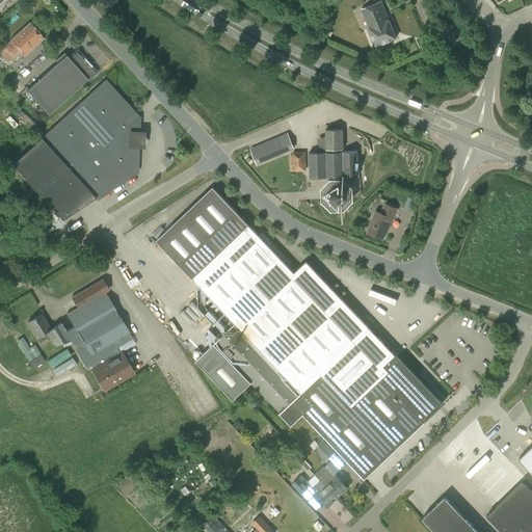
[(362,9),(376,46),(396,38),(381,1),(362,9)]
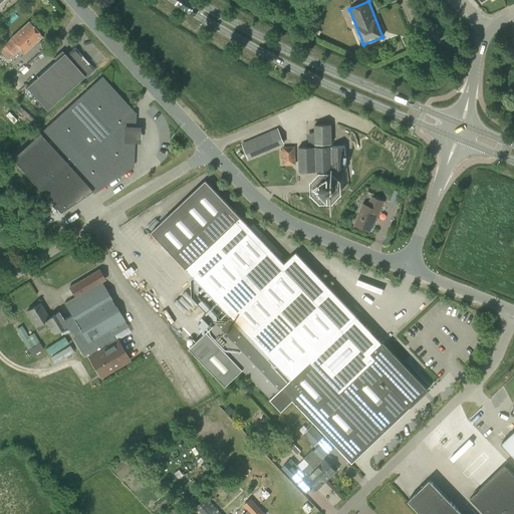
[(11,39),(5,44),(0,48),(0,52),(7,60),(20,49),(23,53),(42,36),(29,22),(11,39)]
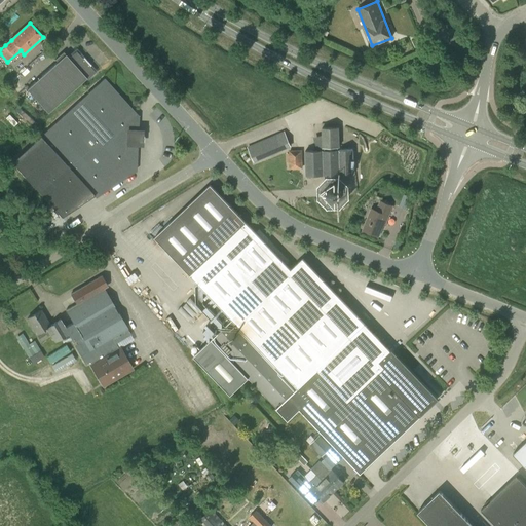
[(73,51),(66,59),(60,52),(51,61),(53,63),(24,90),(45,114),(83,79),(84,80),(92,73),(73,51)]
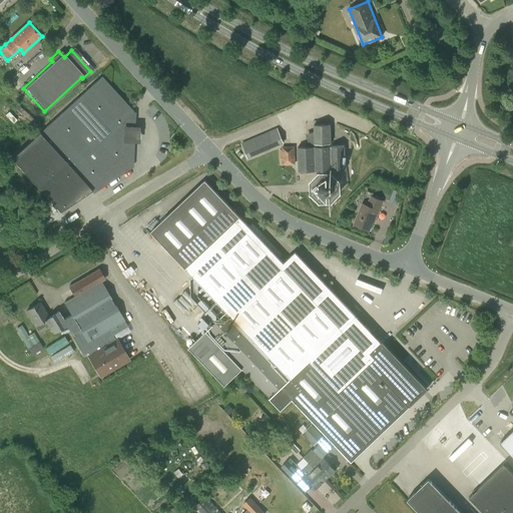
[(105,84),(106,84),(98,76),(11,158),(60,211),(92,189),(130,163),(132,112),(105,84)]
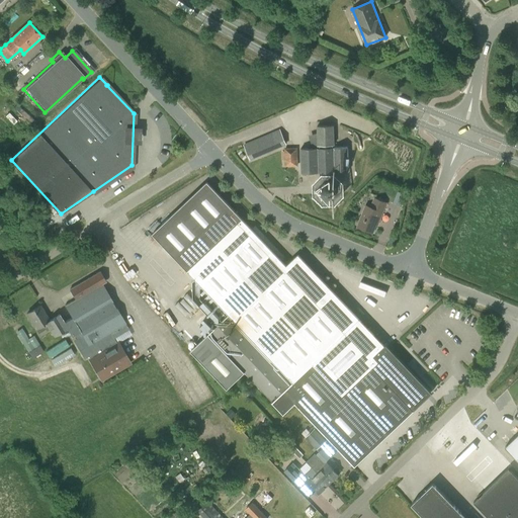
[(13,107),(31,124),(34,120),(16,104),(13,107)]
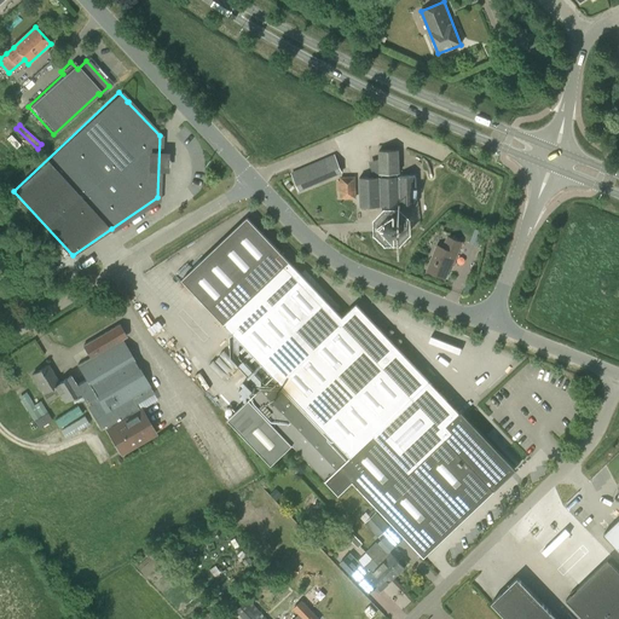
[(380,174),(382,174),(382,178),(359,178),(360,207),(416,206),(416,177),(398,177),(398,173),(400,173),(399,151),(380,151),(380,174)]
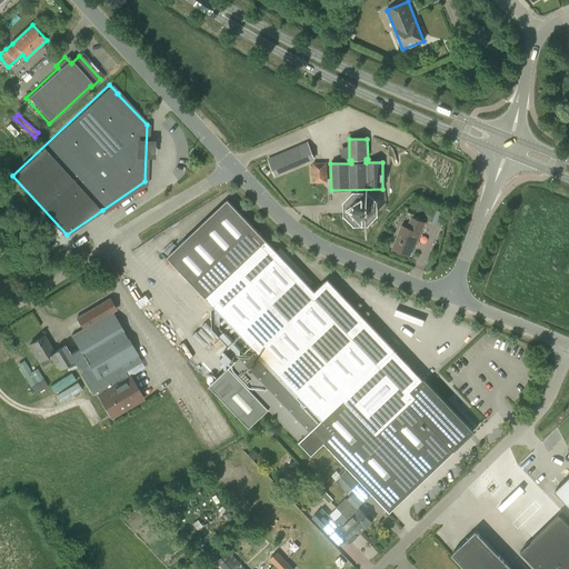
[(308,143),(268,160),(275,175),(315,158),(308,143)]
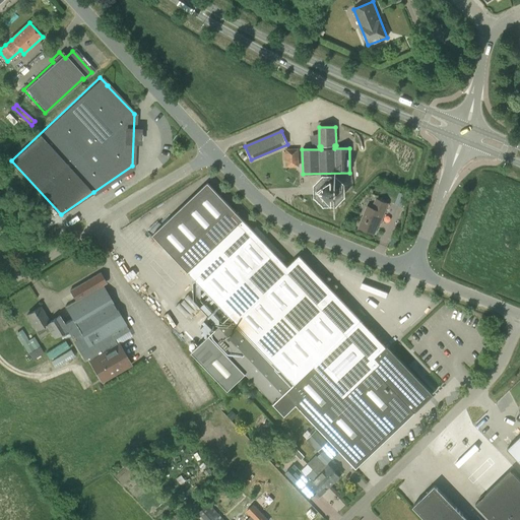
[(298,150),(286,150),(286,168),(298,168),(298,150)]
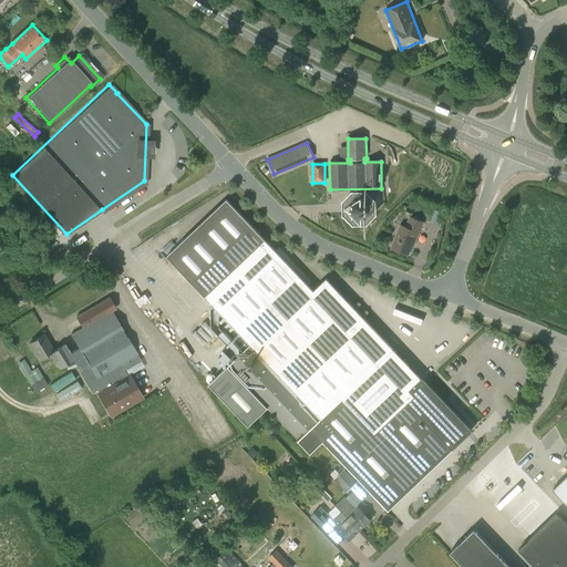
[(169,251),(207,294),(268,237),(230,196),(169,251)]
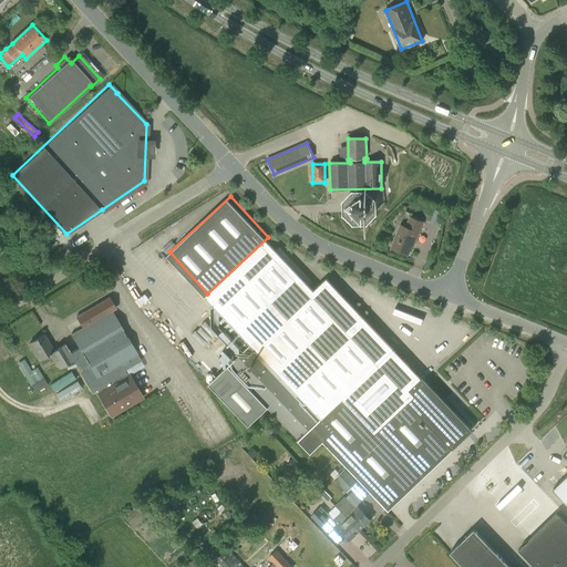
[(350,204),(350,212),(357,217),(363,217),(369,212),(369,203),(363,198),(356,198),(350,204)]
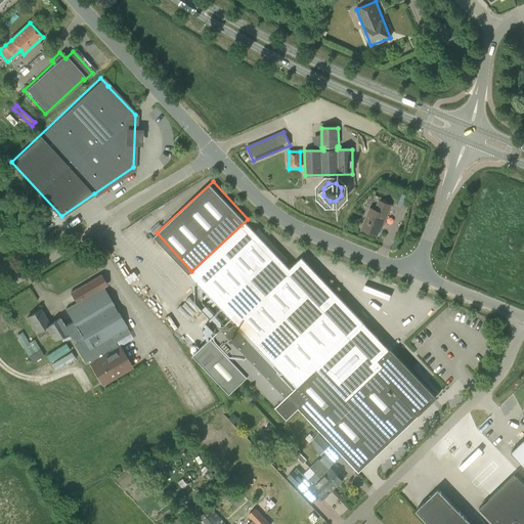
[(370,208),(361,229),(378,236),(383,222),(385,223),(391,206),(379,201),(375,210),(370,208)]
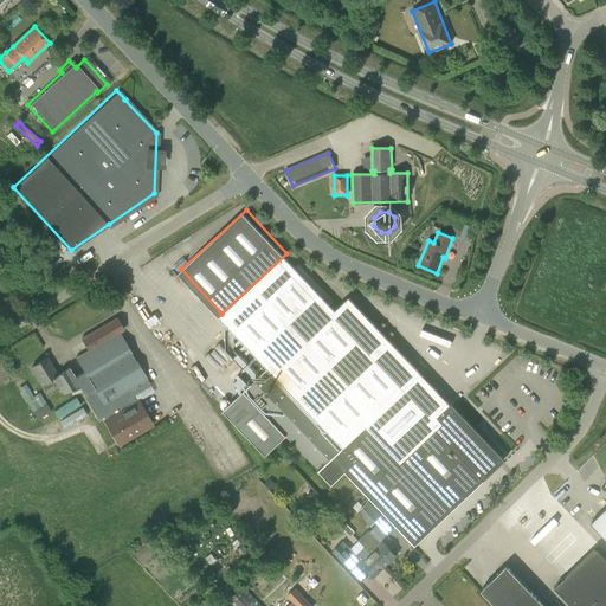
[(287,253),(221,314),(230,322),(227,324),(269,367),(223,410),(265,453),(285,434),(297,447),(295,450),(302,458),(305,456),(333,484),(345,472),(416,546),(500,464),(497,462),(501,458),(495,452),(489,446),(485,450),(463,426),(446,408),(450,405),(436,389),(352,296),(337,309),(287,253)]
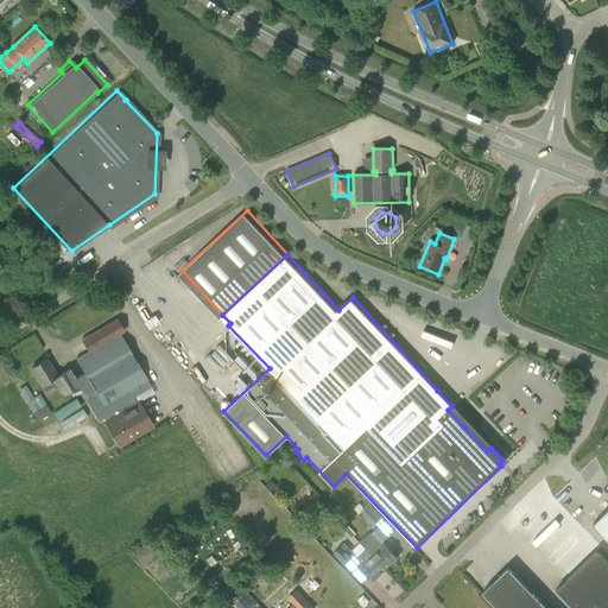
[(75,379),(80,386),(82,391),(84,394),(89,392),(92,397),(105,418),(107,422),(106,422),(120,447),(153,426),(139,403),(135,404),(132,398),(151,386),(120,334),(122,333),(115,320),(82,340),(89,352),(76,359),(84,373),(75,379)]
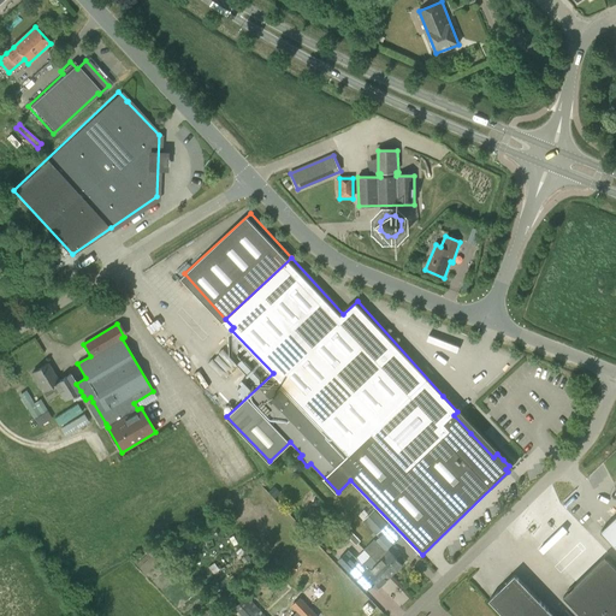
[(64,401),(81,391),(76,384),(70,374),(59,380),(48,363),(33,373),(46,396),(54,391),(55,394),(59,392),(64,401)]
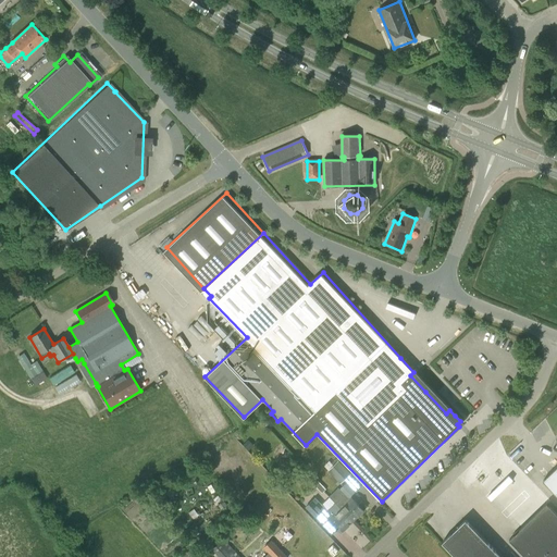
[(31,364),(23,353),(17,357),(35,385),(47,379),(36,361),(31,364)]
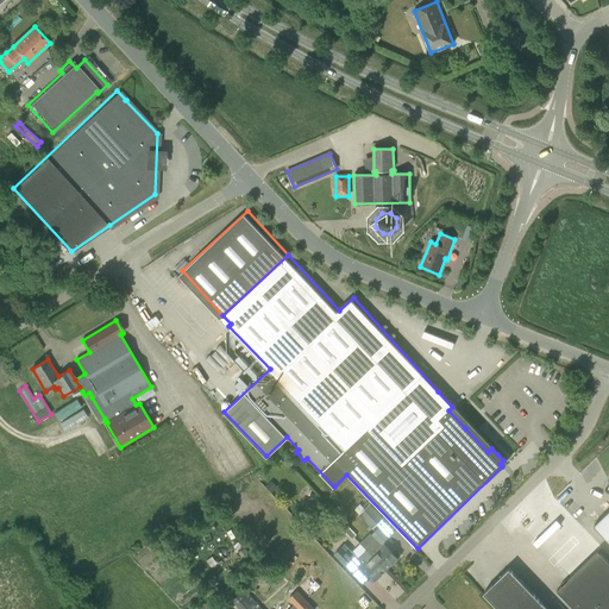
[(64,428),(89,418),(81,400),(57,410),(62,419),(61,420),(64,428)]
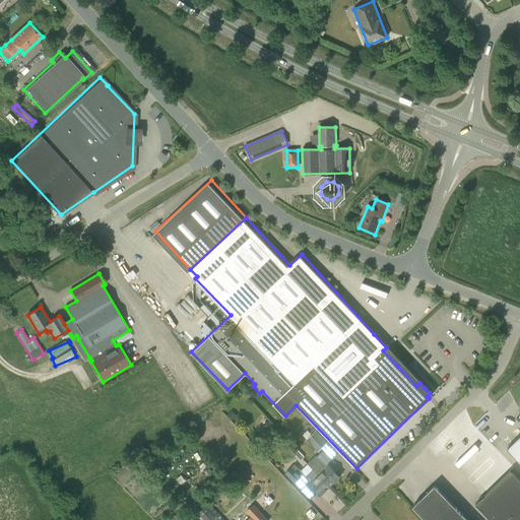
[(307,430),(302,435),(318,452),(327,442),(316,431),(311,435),(307,430)]
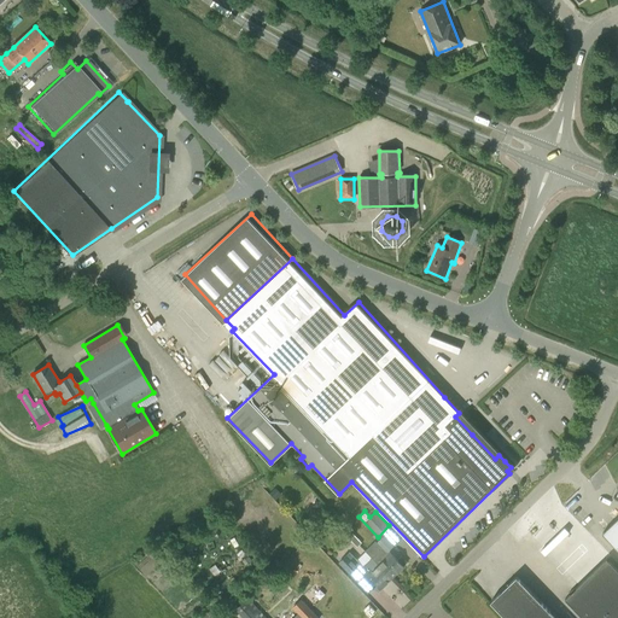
[(617,518),(602,534),(617,549),(617,518)]
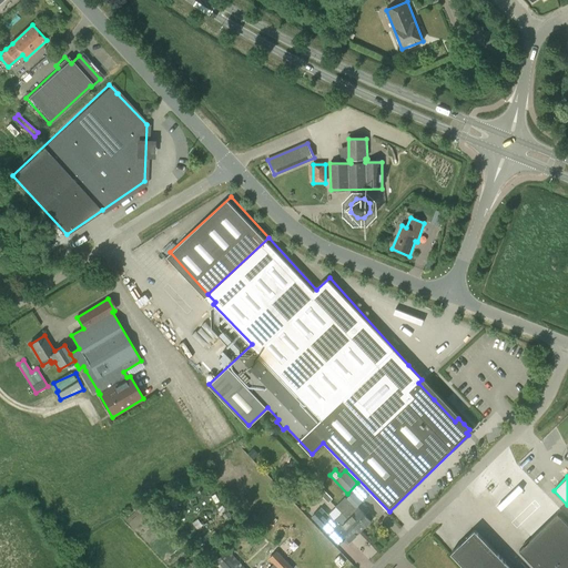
[(537,513),(548,501),(523,478),(514,487),(517,490),(510,497),(524,509),(528,505),(537,513)]
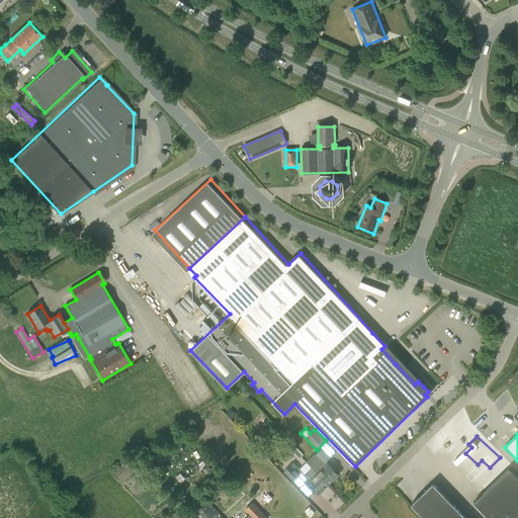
[(312,468),(311,468),(327,487),(339,475),(326,461),(331,456),(324,448),(317,455),(316,454),(307,462),(312,468)]
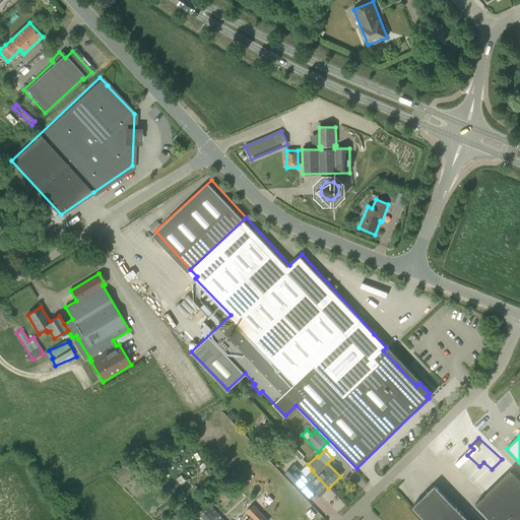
[(288,470),(284,466),(280,471),(293,483),(294,482),(295,483),(304,474),(294,465),(288,470)]
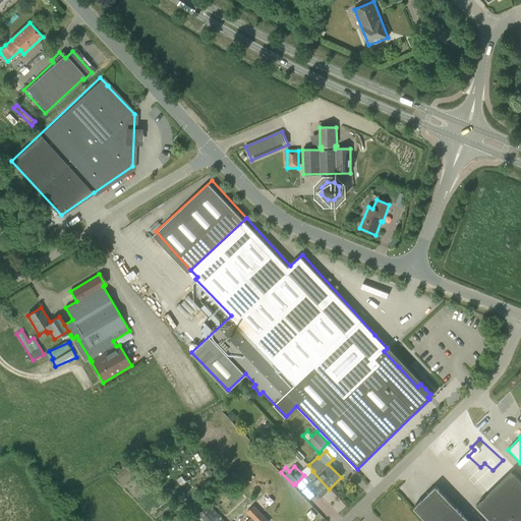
[(329,489),(312,471),(308,476),(311,479),(306,483),(320,498),(329,489)]
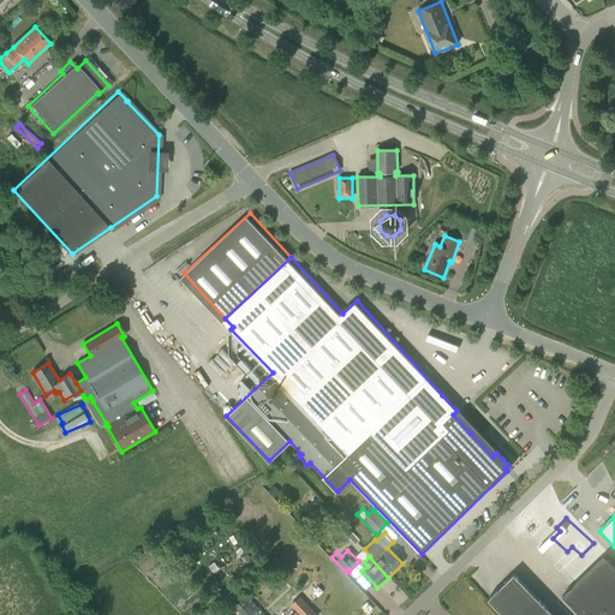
[(579,614),(614,614),(614,569),(603,557),(562,597),(579,614)]
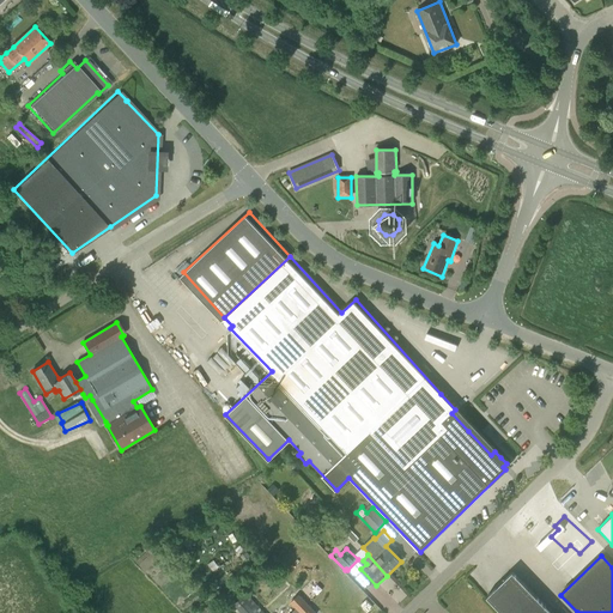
[(486,598),(502,612),(551,612),(513,572),(486,598)]
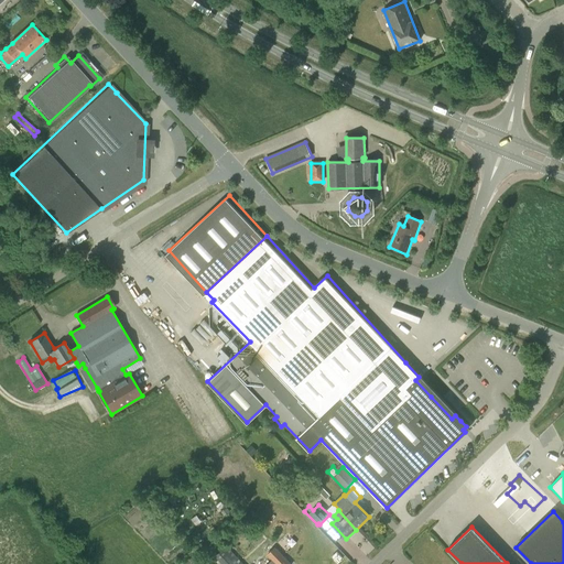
[(213,557),(218,563),(243,563),(226,545),(213,557)]
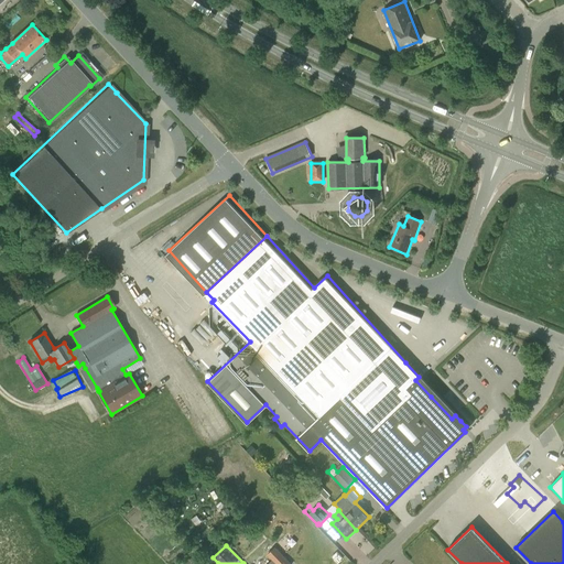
[(291,563),(285,559),(275,548),(268,554),(273,560),(269,563),(291,563)]
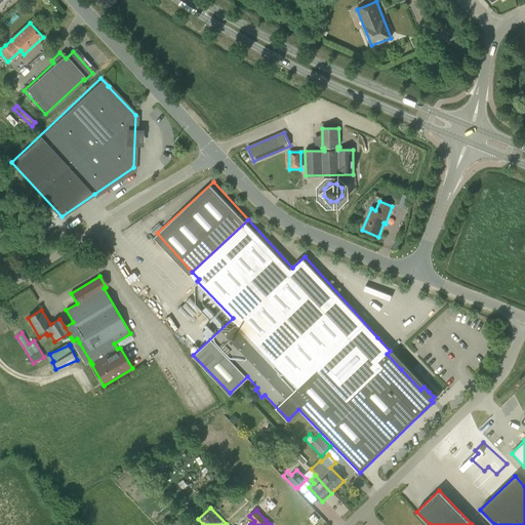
[(320,520),(314,514),(309,518),(314,524),(320,520)]
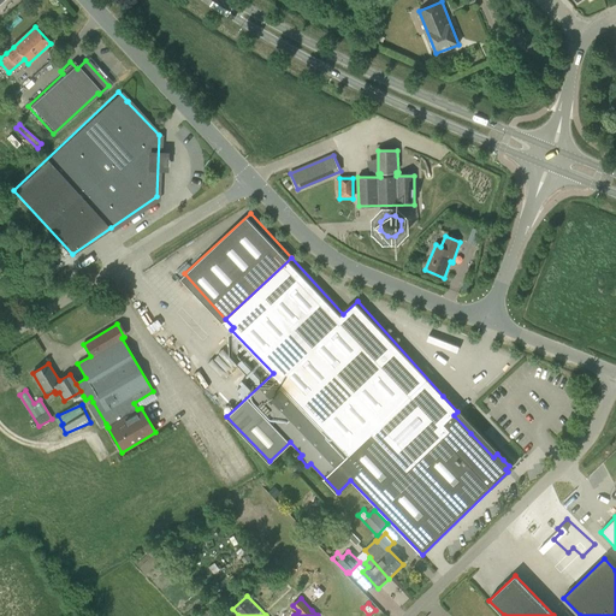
All buildings are outlined.
